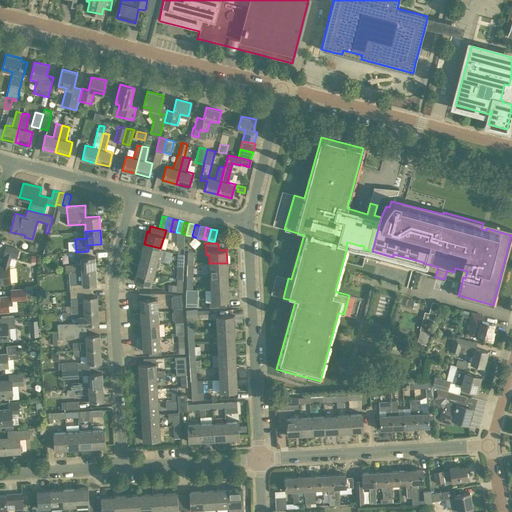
[(140,256),(157,260),(160,248),(144,244),(140,256)]
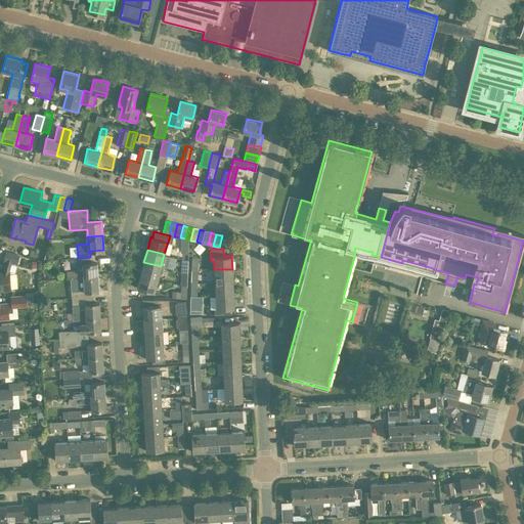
[(3,261),(5,261),(2,273),(0,273),(0,275),(0,274),(0,289),(10,289),(9,273),(11,263),(16,264),(19,255),(6,251),(3,261)]
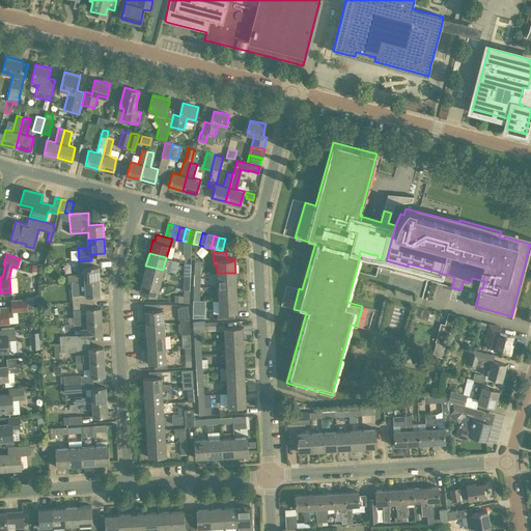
[(169,256),(165,269),(169,270),(173,257),(169,256)]
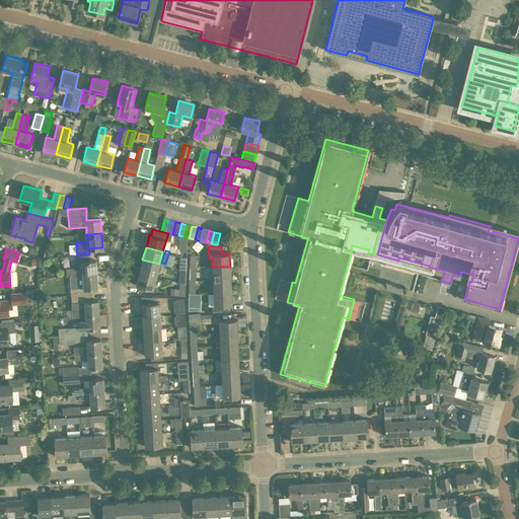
[(174,266),(175,254),(168,253),(166,265),(174,266)]
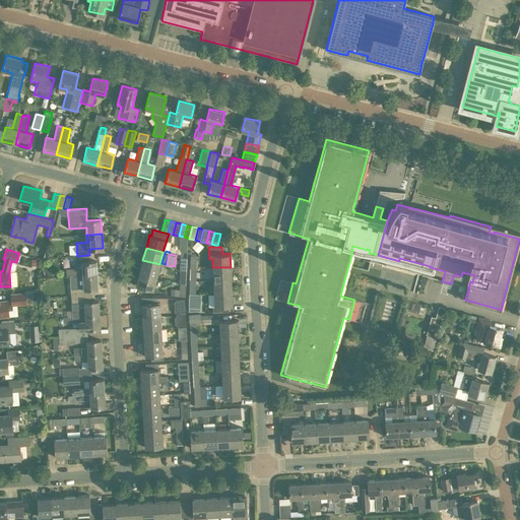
[(78,264),(81,263),(82,269),(74,269),(74,268),(66,268),(66,276),(96,275),(95,261),(89,261),(88,255),(77,256),(78,264)]
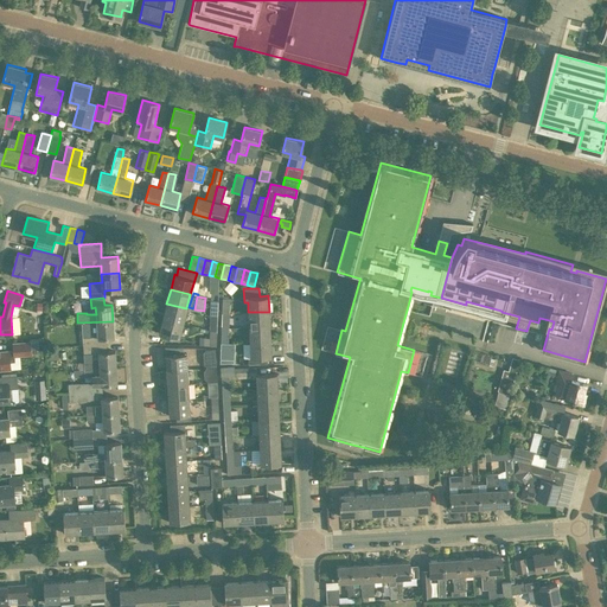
[(163,318),(183,323),(186,308),(166,304),(163,318)]
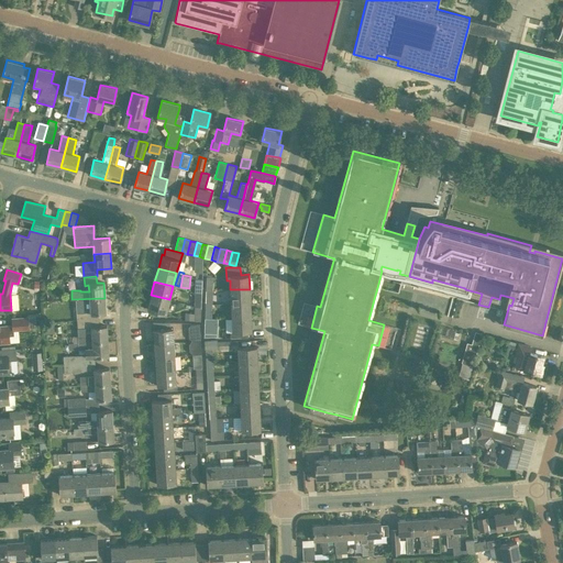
[(231,304),(251,302),(250,289),(230,289),(231,304)]
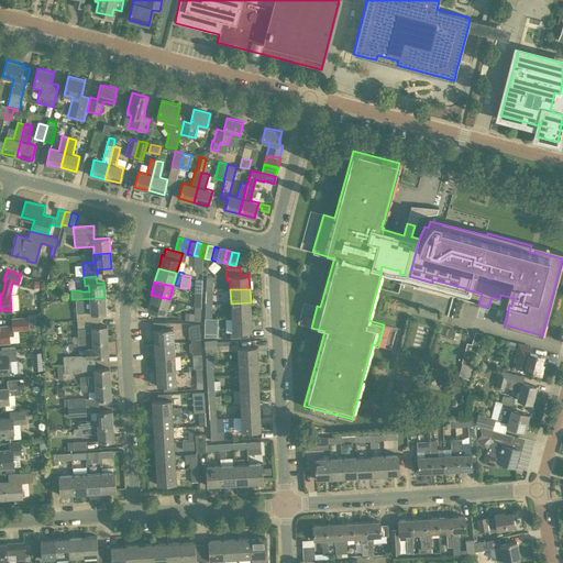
[(166,313),(169,299),(151,295),(147,309),(166,313)]
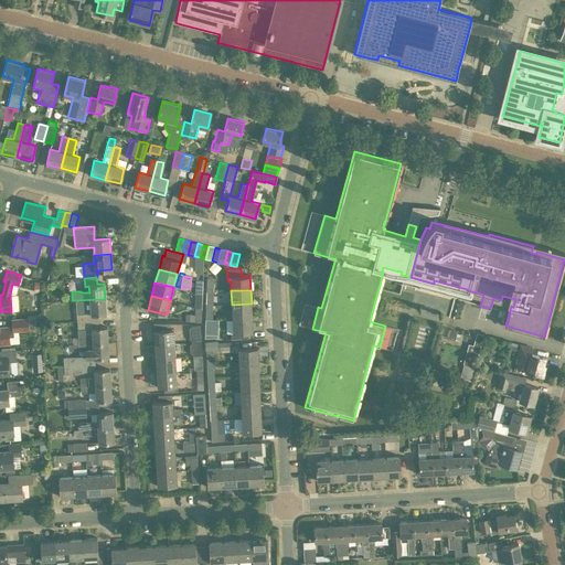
[(76,307),(91,306),(91,312),(76,313),(77,321),(99,320),(98,315),(106,313),(105,299),(72,300),(76,300),(76,307)]
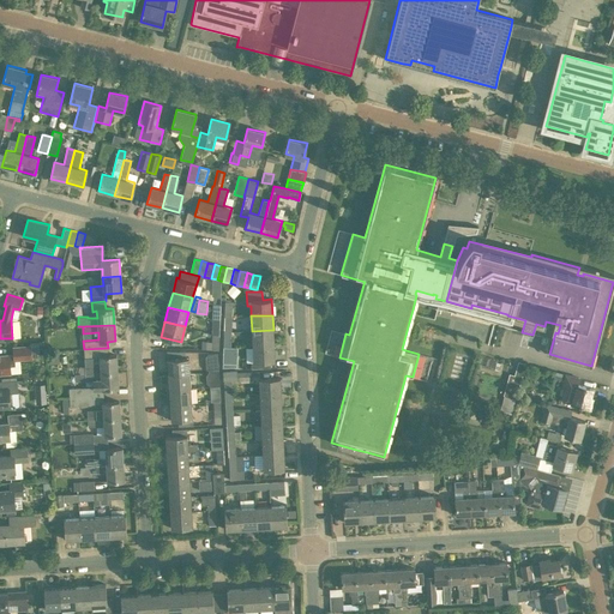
[(252,347),(274,345),(274,330),(252,331),(252,347)]
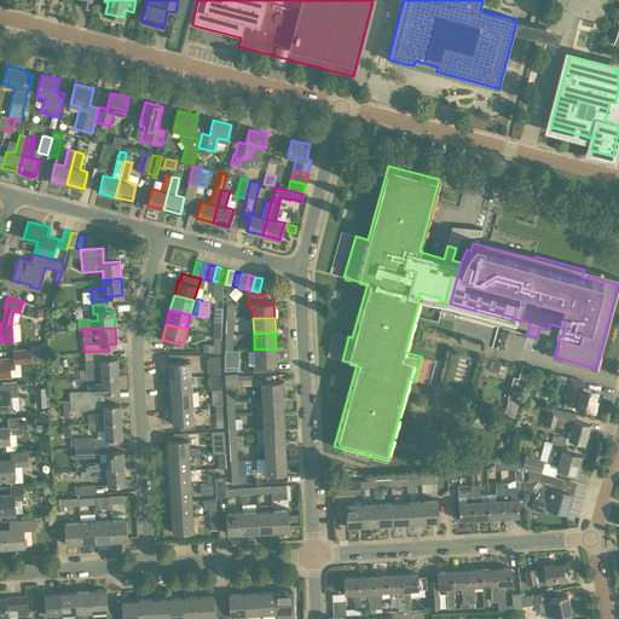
[(220,352),(221,337),(214,336),(213,345),(208,345),(208,352),(220,352)]
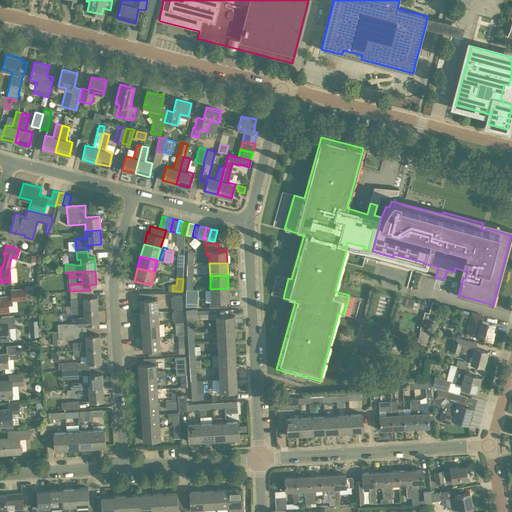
[(11,295),(0,296),(0,312),(9,312),(8,305),(12,305),(12,300),(27,299),(26,288),(11,289),(11,295)]
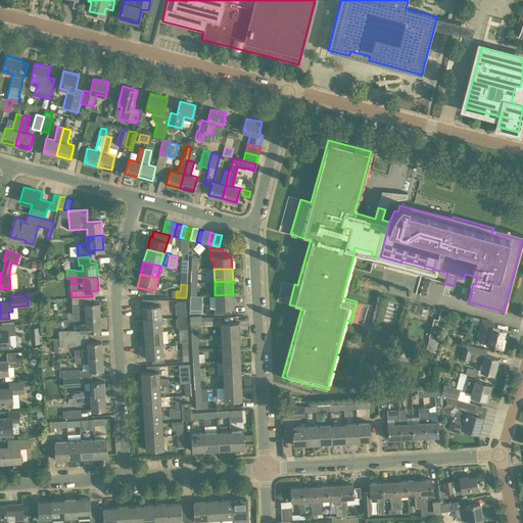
[(233,294),(215,295),(216,308),(214,308),(214,314),(230,314),(230,307),(234,307),(233,294)]
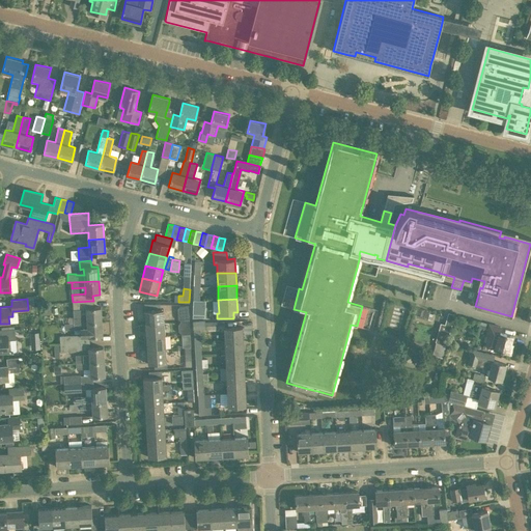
[(74,316),(68,317),(68,323),(74,323),(87,322),(101,322),(100,307),(93,307),(93,301),(73,302),(73,310),(74,316)]
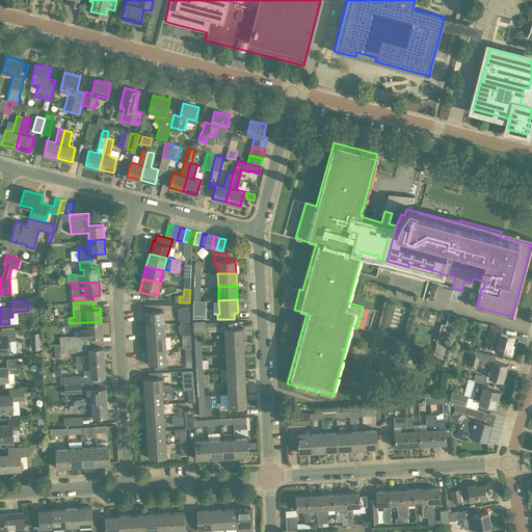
[(200,310),(200,303),(193,303),(193,318),(205,317),(205,310),(200,310)]
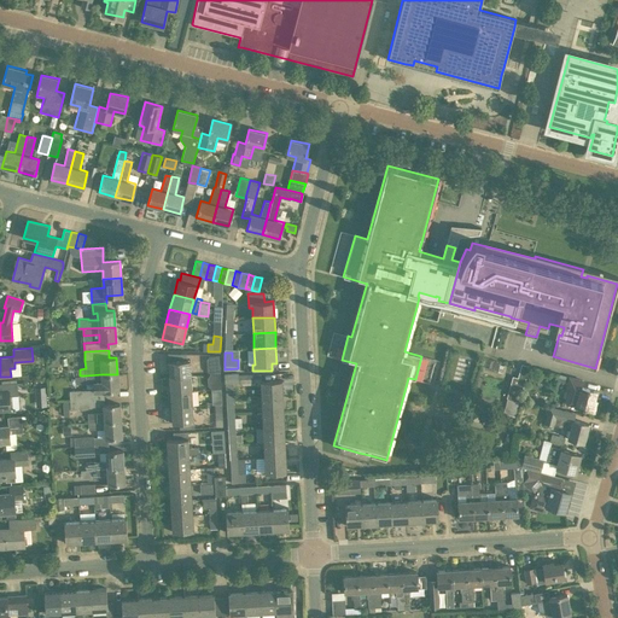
[(50,366),(59,366),(59,354),(50,354),(50,366)]
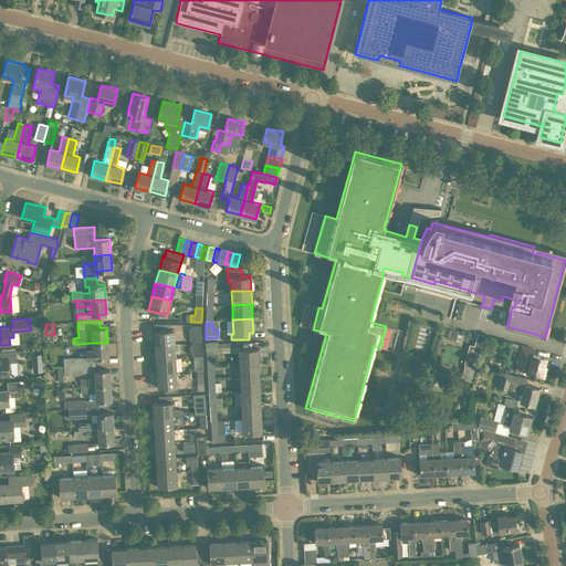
[(154,331),(155,345),(175,343),(174,329),(154,331)]
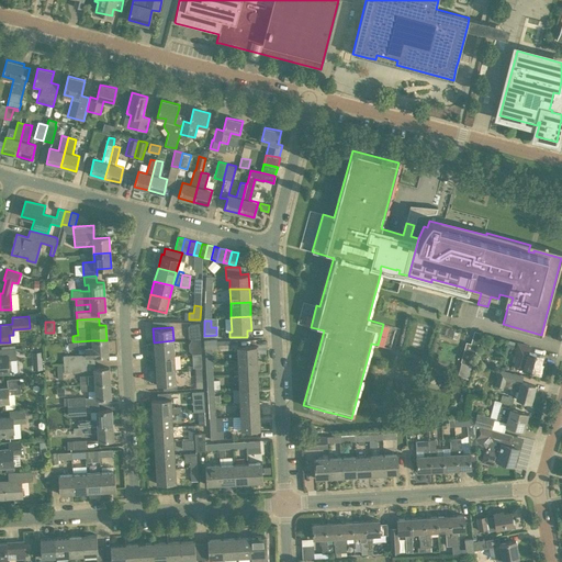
[(481,333),(474,330),(470,344),(465,343),(460,361),(472,364),(481,333)]
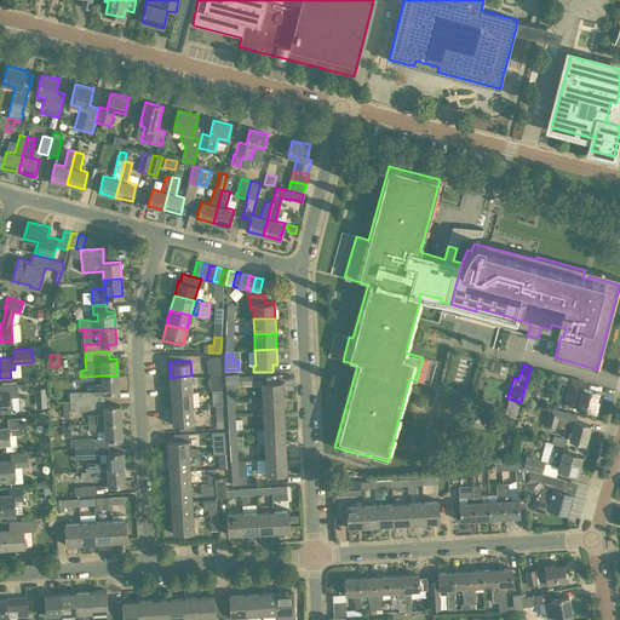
[(240,383),(239,377),(239,373),(224,374),(225,384),(233,384),(240,383)]
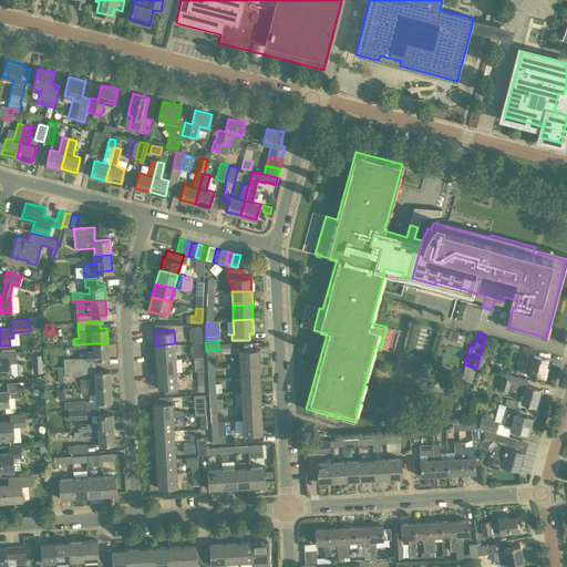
[(93,343),(79,344),(79,351),(85,351),(86,359),(109,358),(107,343),(93,343)]
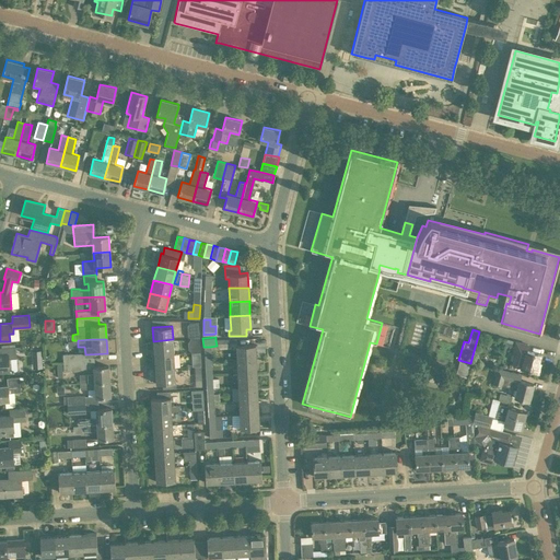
[(154,354),(174,353),(173,339),(153,341),(154,354)]
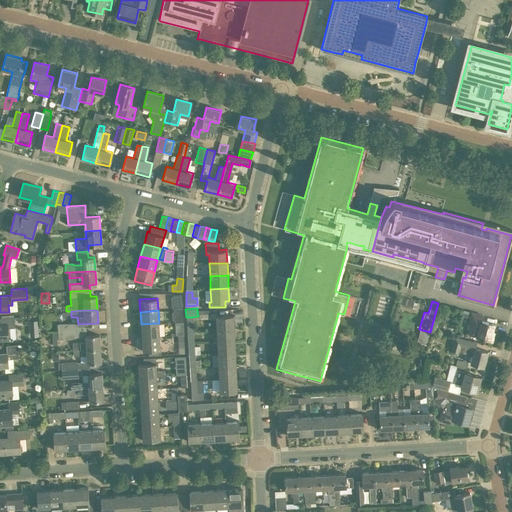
[(216,310),(197,311),(198,316),(192,317),(193,319),(211,318),(211,317),(212,317),(212,316),(216,316),(216,310)]
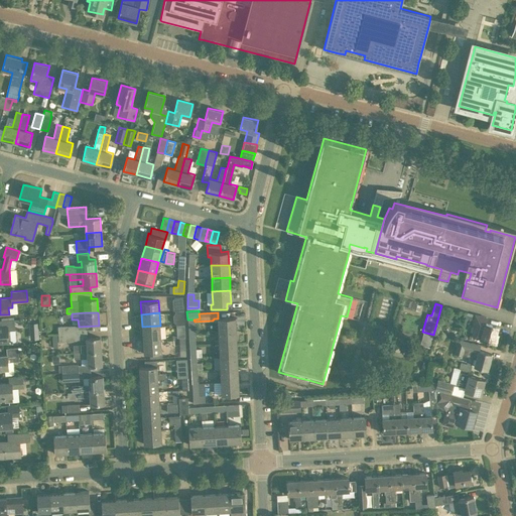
[(499,327),(485,323),(486,317),(474,314),(470,327),(474,328),(471,338),(477,339),(481,338),(481,339),(495,343),(499,327)]
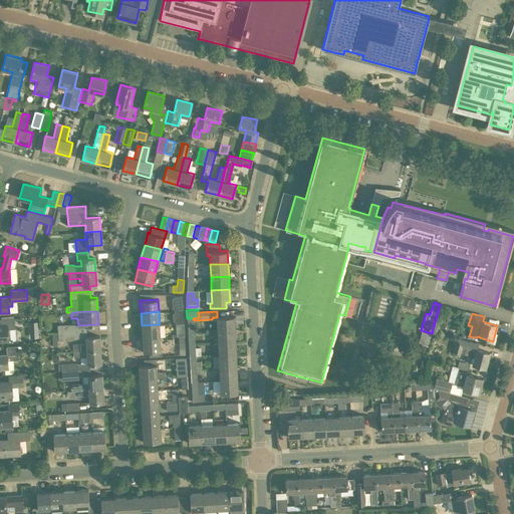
[(0,340),(8,340),(8,341),(15,340),(16,339),(14,320),(23,319),(23,317),(14,318),(13,318),(13,316),(1,316),(1,319),(0,318),(0,340)]
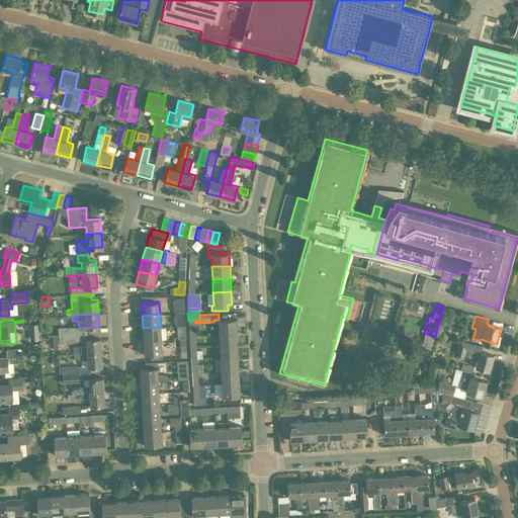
[(236,319),(219,320),(214,320),(214,321),(214,325),(219,325),(219,333),(237,332),(236,319)]
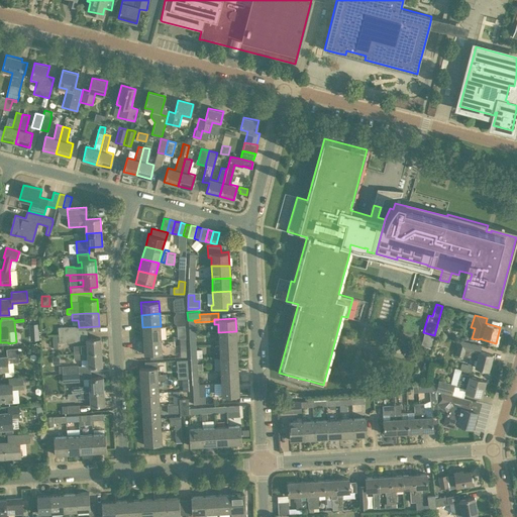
[(37,323),(30,324),(30,333),(38,332),(37,323)]
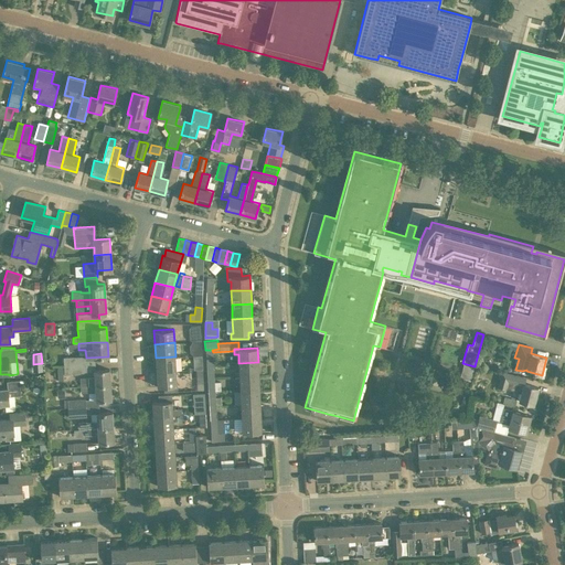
[(202,355),(195,355),(193,355),(194,370),(195,370),(203,369),(202,355)]
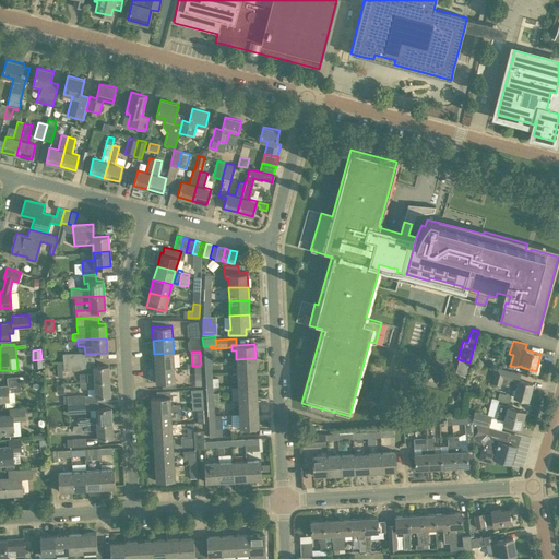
[(154,368),(174,367),(174,353),(154,354),(154,368)]
